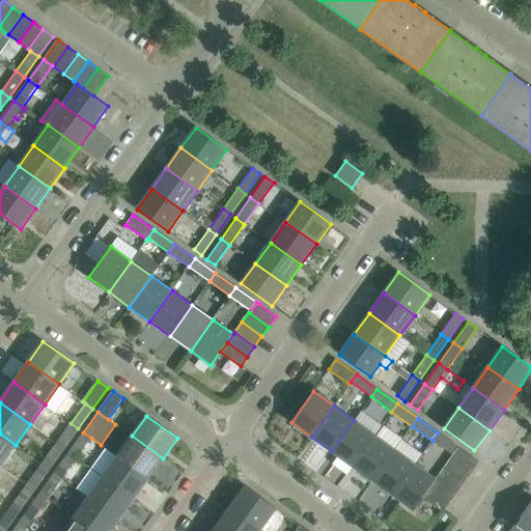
[(353,466),(374,435),(354,420),(332,451),(353,466)]
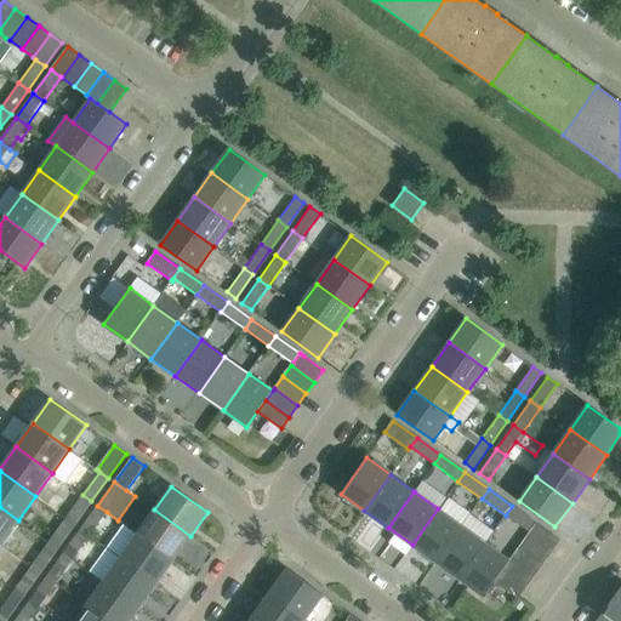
[(75,525),(91,501),(83,495),(66,518),(75,525)]
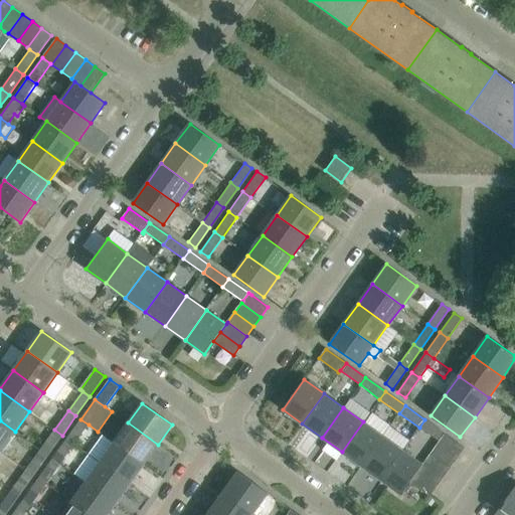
[(74,445),(89,424),(80,419),(66,439),(74,445)]
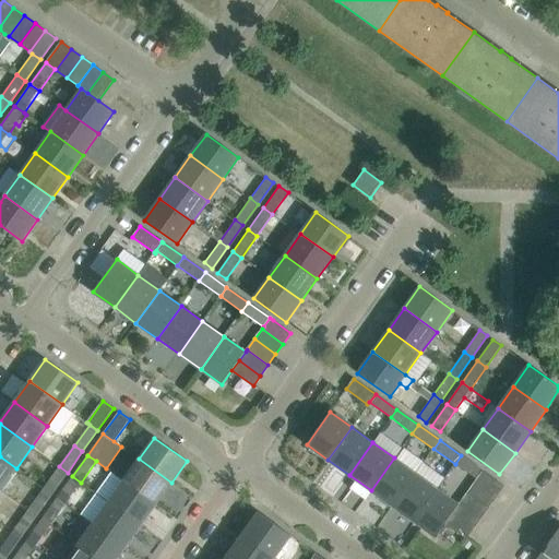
[(483,471),(461,455),(455,464),(477,479),(483,471)]
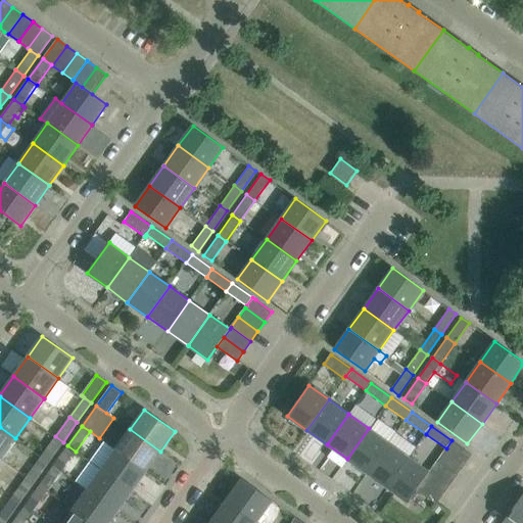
[(15,438),(0,427),(0,458),(1,458),(15,438)]
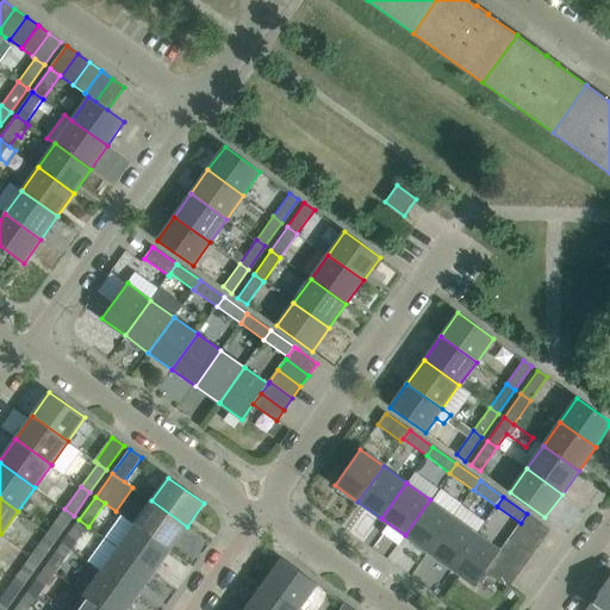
[(429,552),(454,516),(430,499),(405,535),(429,552)]
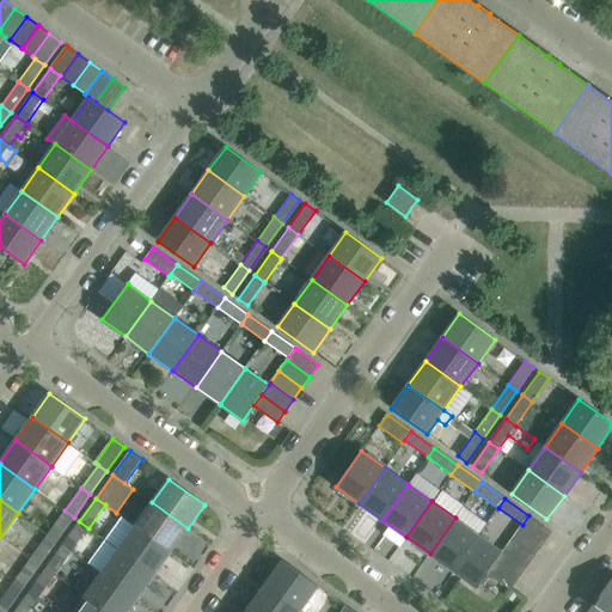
[(171,551),(188,528),(152,502),(135,526),(171,551)]
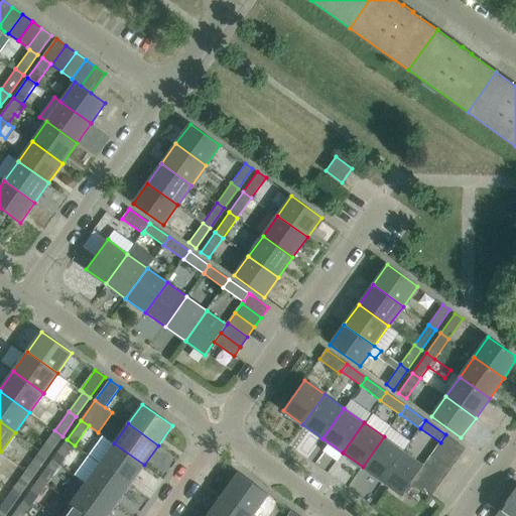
[(48,456),(62,436),(54,430),(40,450),(48,456)]
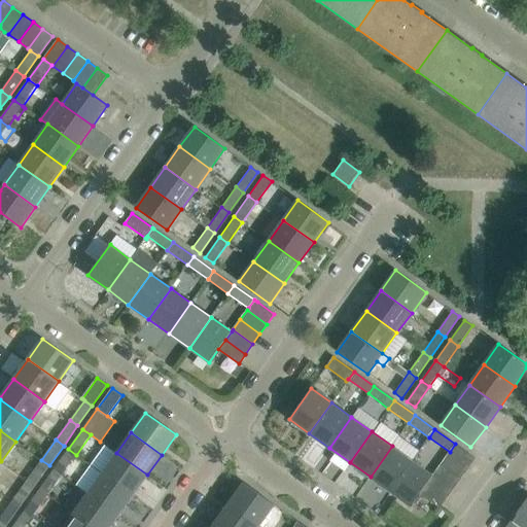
[(476,458),(455,444),(450,452),(448,454),(468,468),(476,458)]
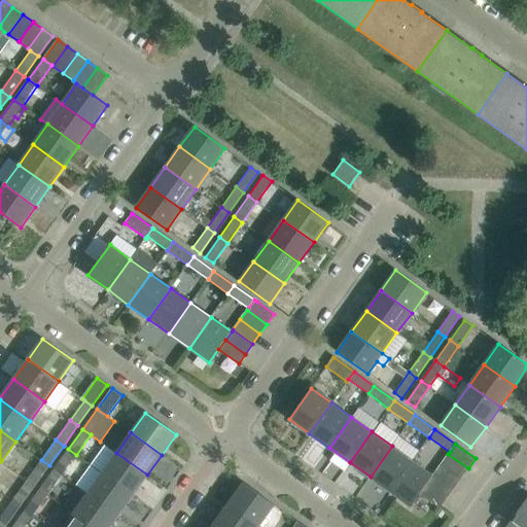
[(390,491),(413,461),(392,446),(371,477),(390,491)]
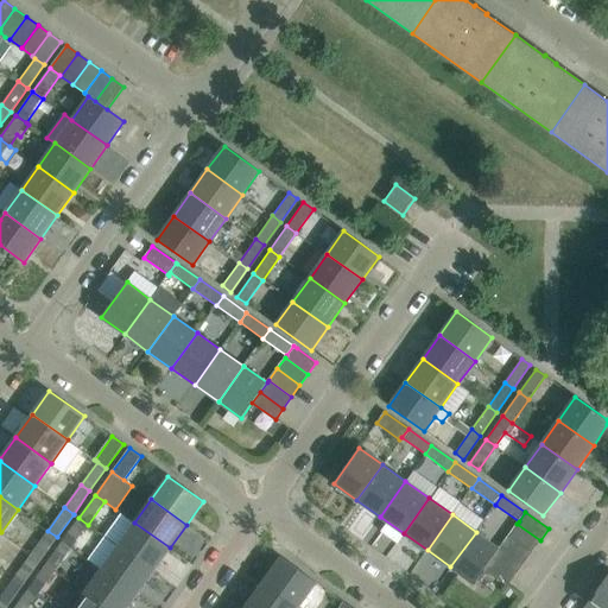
[(71,548),(88,525),(78,518),(63,542),(71,548)]
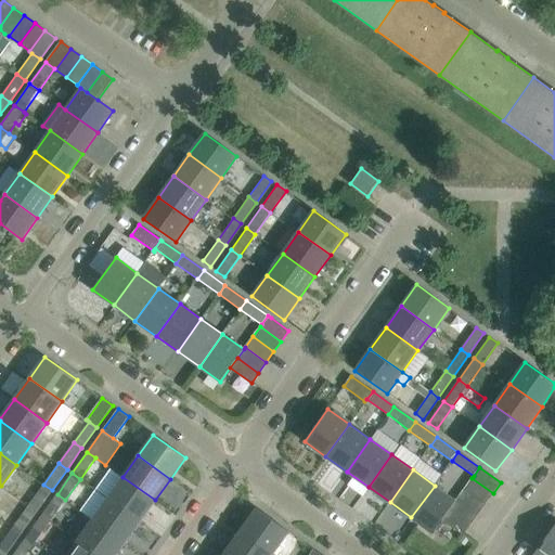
[(140,521),(155,500),(123,477),(107,499),(140,521)]
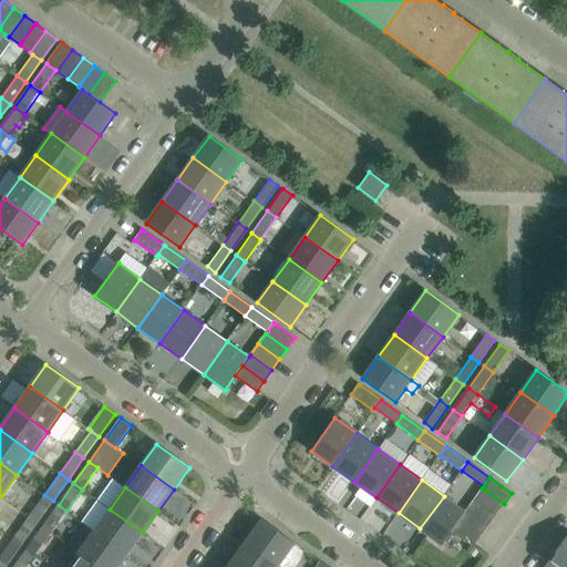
[(504,504),(482,488),(474,498),(496,514),(504,504)]
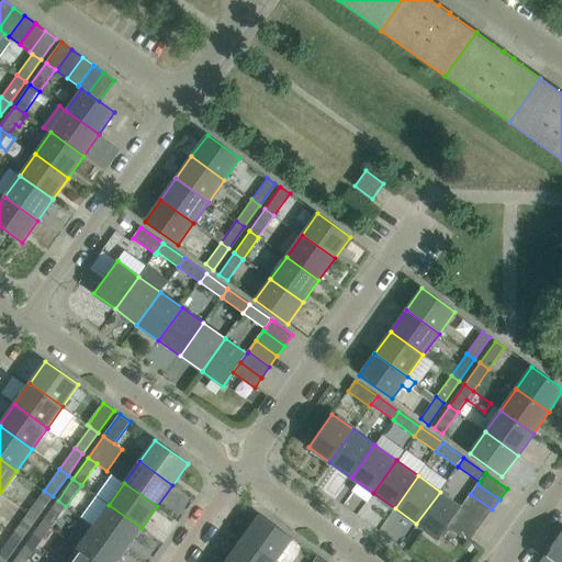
[(37,518),(53,496),(44,491),(29,512),(37,518)]
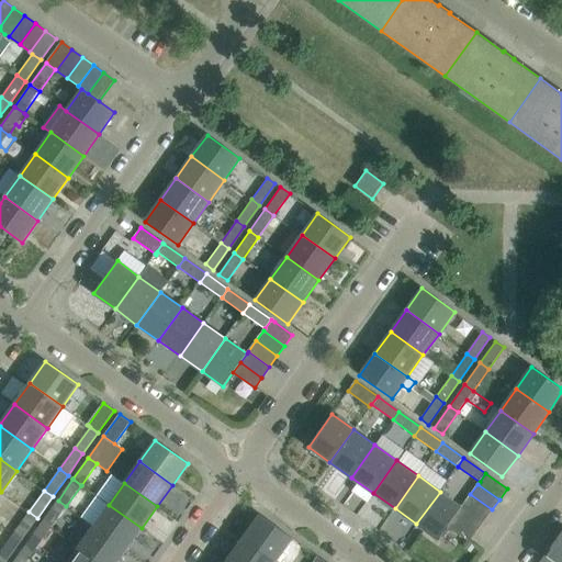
[(448,526),(456,516),(461,507),(440,492),(416,524),(438,540),(448,526)]
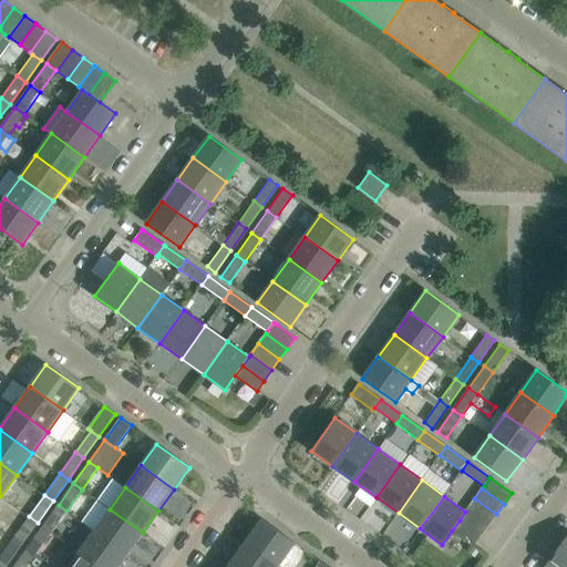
[(496,514),(474,498),(466,509),(488,525),(496,514)]
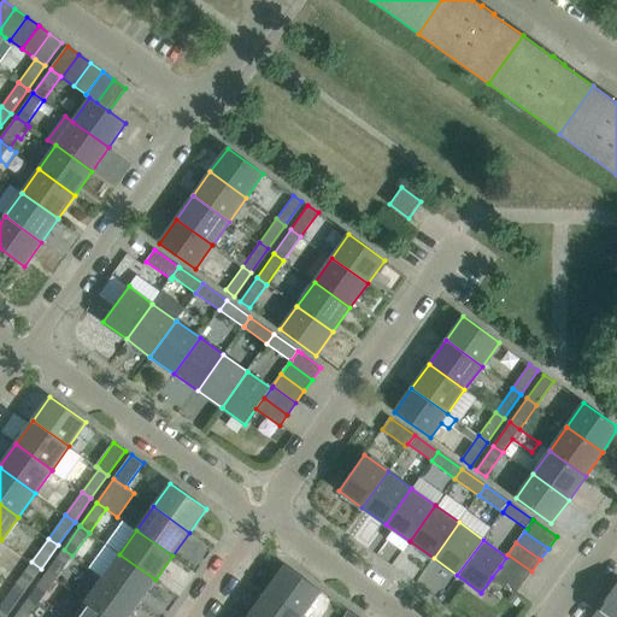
[(56,580),(72,556),(64,550),(47,573),(56,580)]
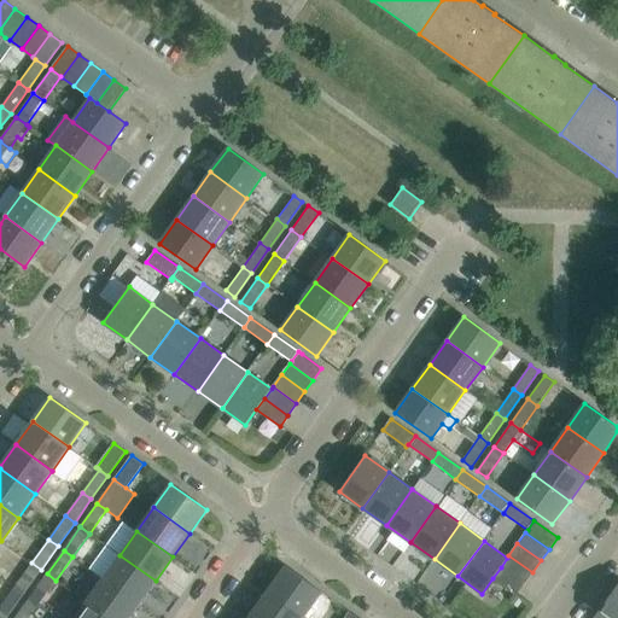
[(139,605),(156,581),(120,555),(103,578),(139,605)]
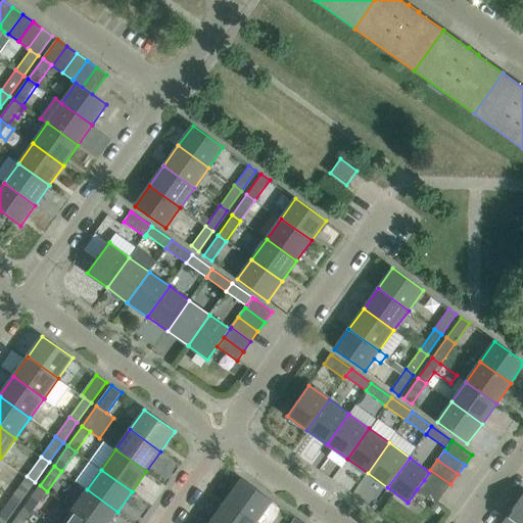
[(450,484),(430,470),(429,472),(424,480),(443,494),(450,484)]
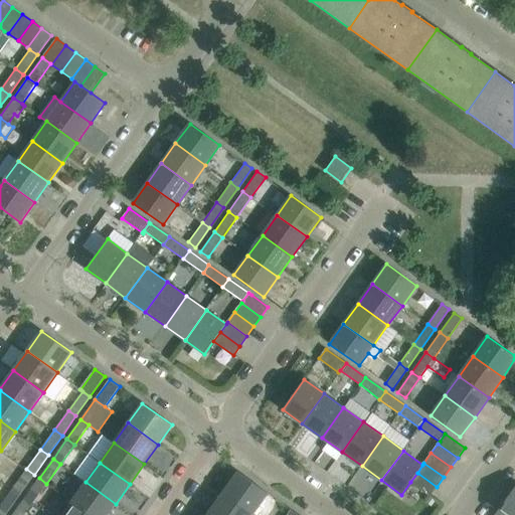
[(20,494),(34,475),(26,469),(12,489),(20,494)]
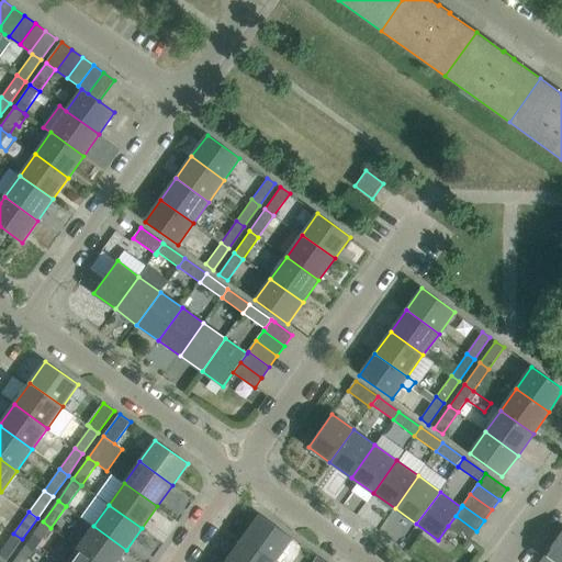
[(292,538),(260,515),(245,537),(277,560),(292,538)]
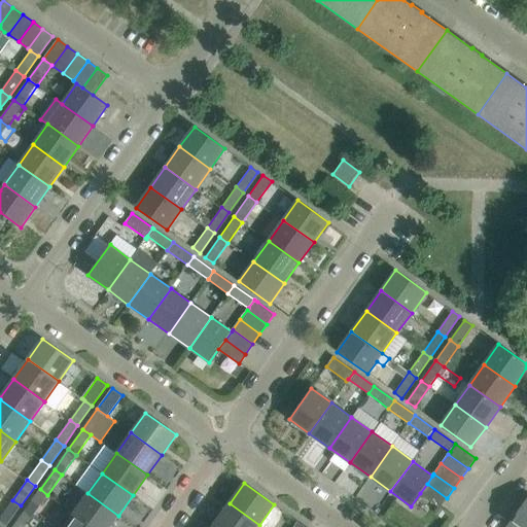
[(447,498),(427,484),(420,493),(440,507),(447,498)]
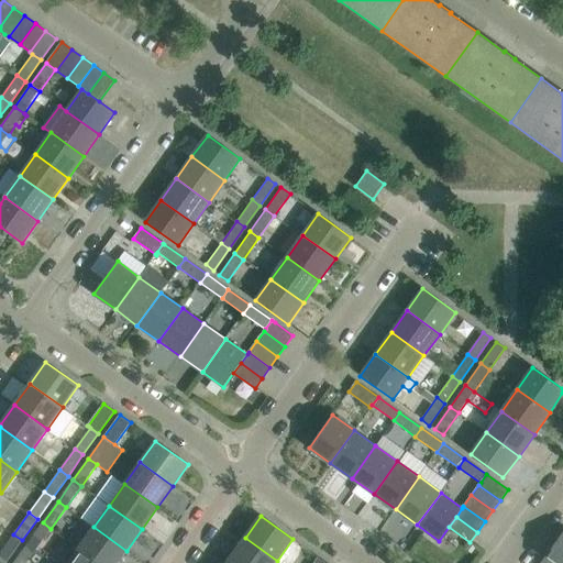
[(35,550),(51,529),(43,522),(28,544),(35,550)]
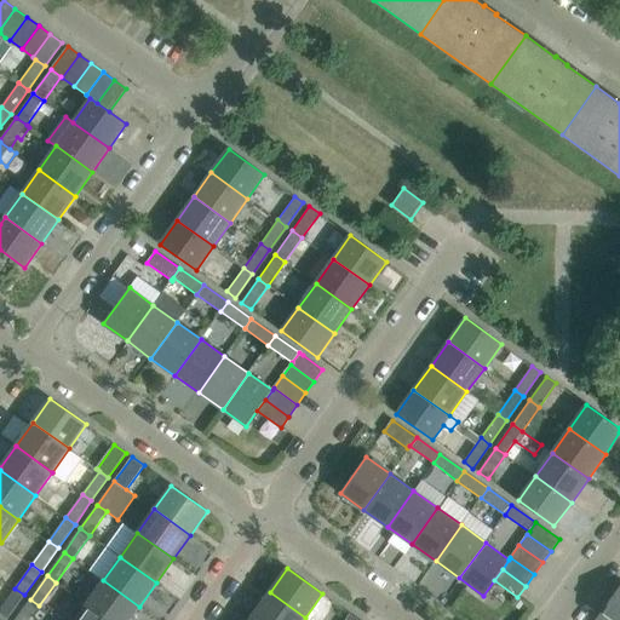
[(108,619),(128,619),(139,607),(103,580),(86,604),(108,619)]
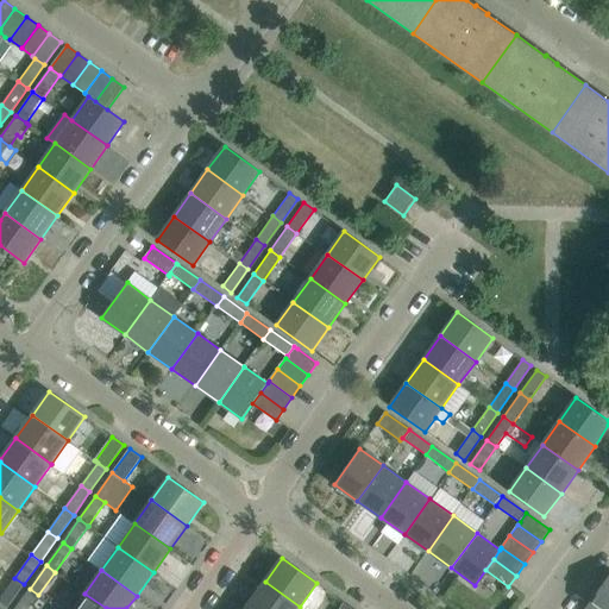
[(588,608),(608,608),(608,575),(586,608),(588,608)]
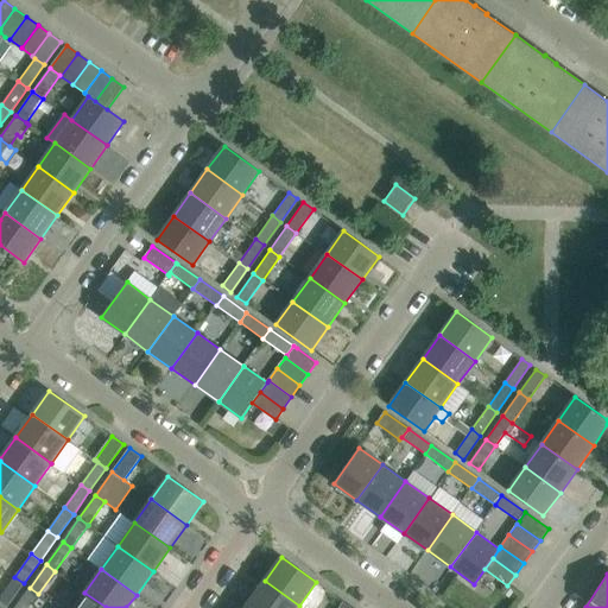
[(0,601),(7,607),(24,583),(14,577),(0,596),(0,601)]
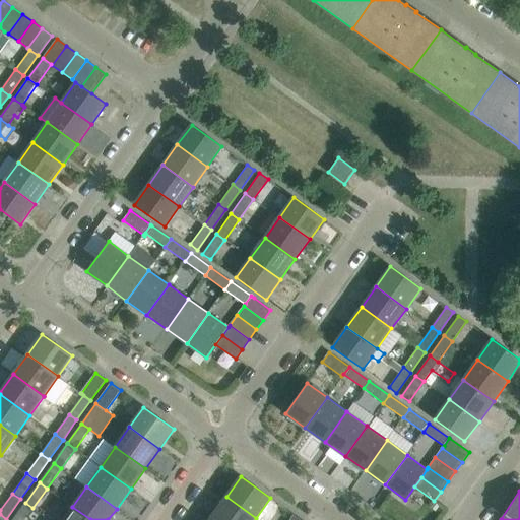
[(254,519),(256,518),(226,497),(212,516),(216,519),(254,519)]
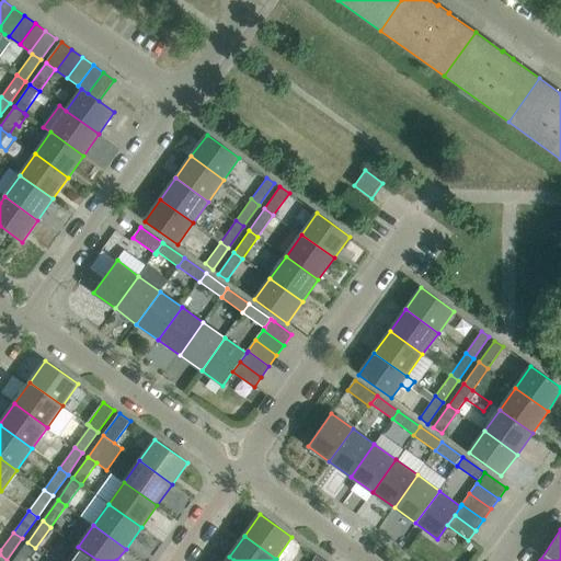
[(25,560),(35,548),(27,542),(13,560),(25,560)]
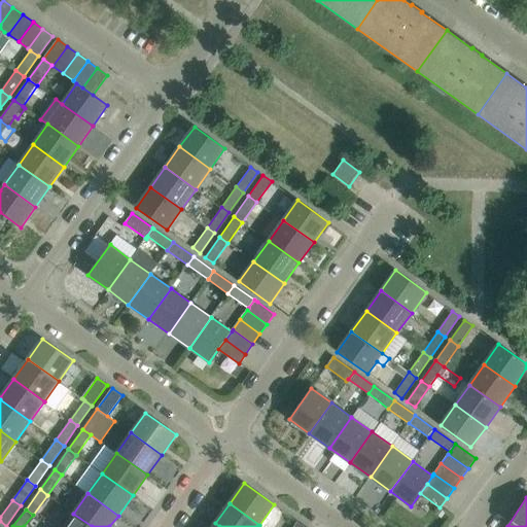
[(92,526),(73,514),(63,526),(92,526)]
